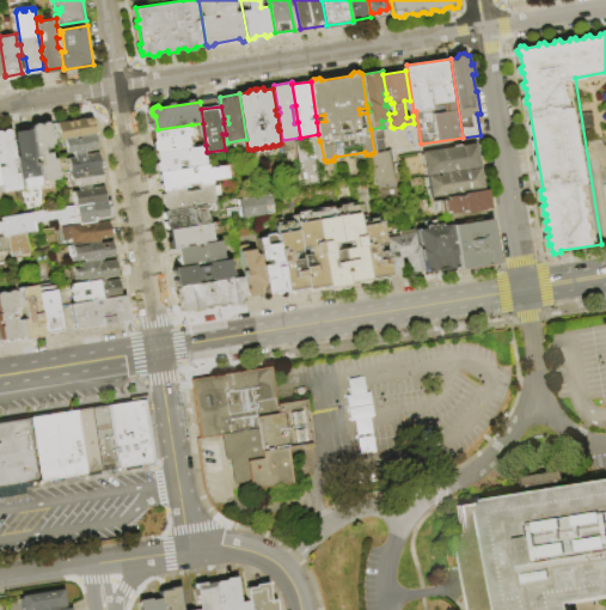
[(98,133),(69,138),(63,139),(61,121),(96,116),(98,133)]
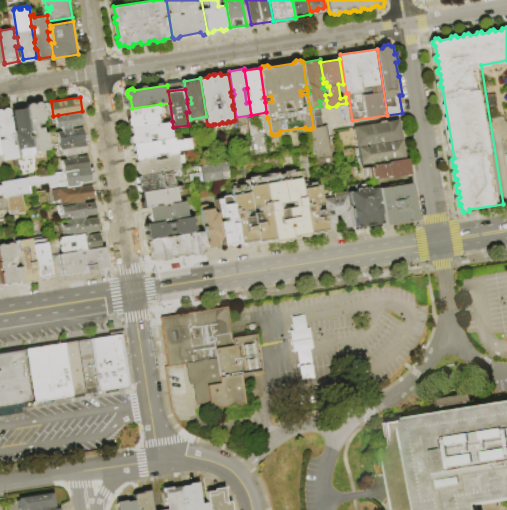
[(28,107),(28,104),(29,103),(30,102),(32,102),(34,102),(35,103),(36,103),(37,102),(38,101),(40,101),(41,101),(43,102),(44,102),(47,119),(44,120),(45,123),(39,124),(39,127),(45,126),(46,131),(49,131),(52,147),(49,149),(46,149),(43,149),(41,150),(37,150),(35,150),(33,137),(32,135),(35,135),(34,131),(32,131),(32,130),(28,107)]
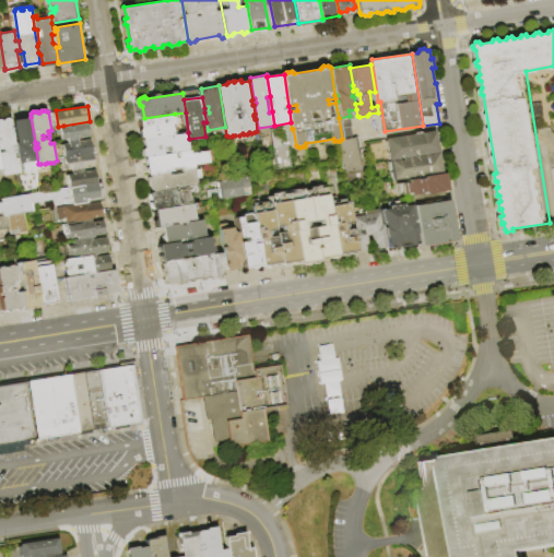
[(145,138),(143,137),(142,130),(143,127),(143,119),(144,118),(175,114),(177,117),(178,121),(176,123),(174,125),(176,133),(145,138)]
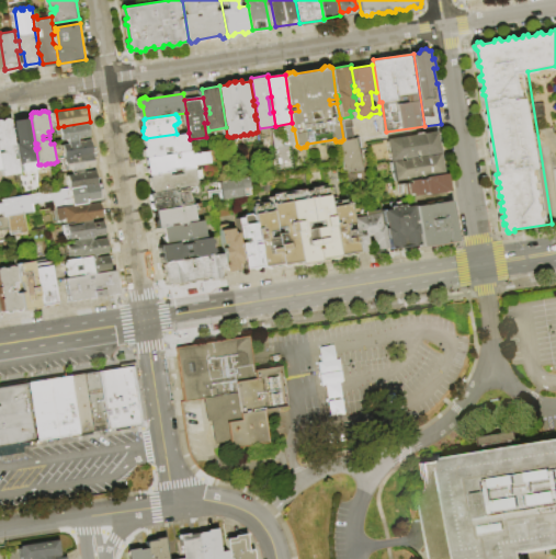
[(0,118),(2,118),(4,121),(6,117),(8,117),(11,117),(13,118),(18,145),(14,145),(16,158),(19,157),(21,172),(3,174),(2,168),(0,152),(8,151),(4,149),(0,149),(0,118)]
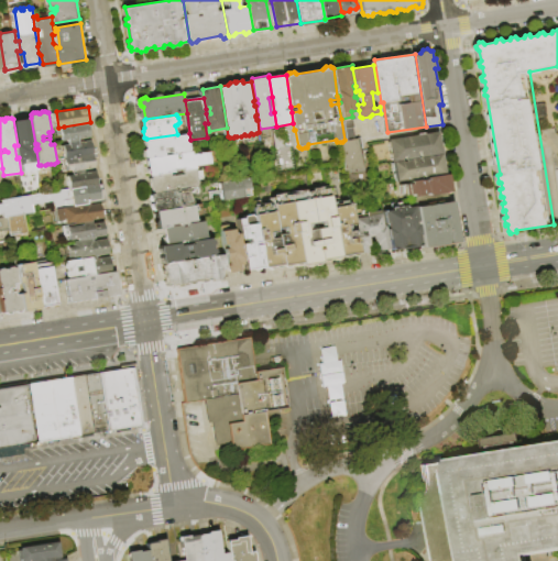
[(15,120),(31,118),(35,143),(33,145),(34,151),(36,151),(39,165),(40,175),(25,177),(23,163),(21,163),(18,143),(19,143),(15,120)]
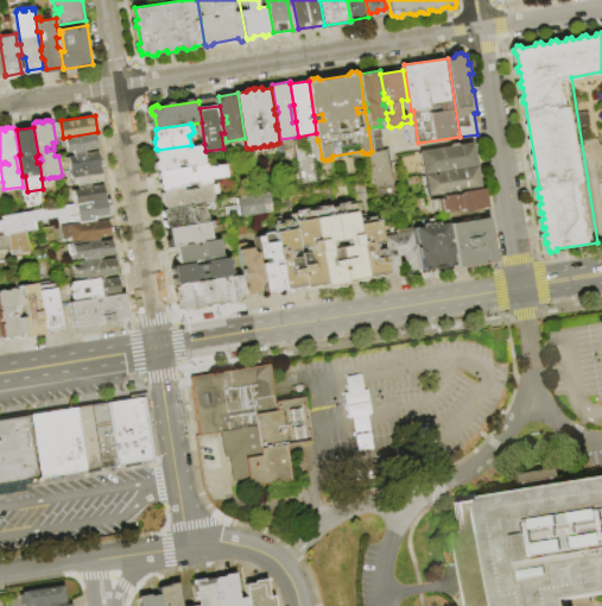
[(71,152),(69,137),(97,132),(100,147),(87,150),(76,151),(71,152)]
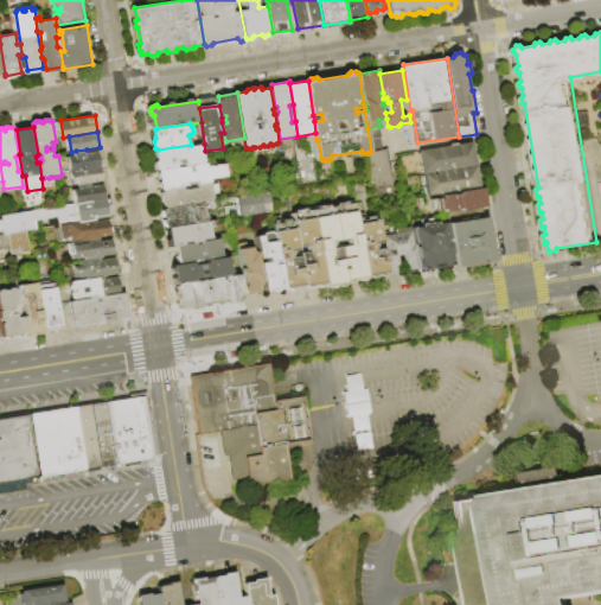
[(423,150),(478,141),(484,186),(430,195),(423,150)]
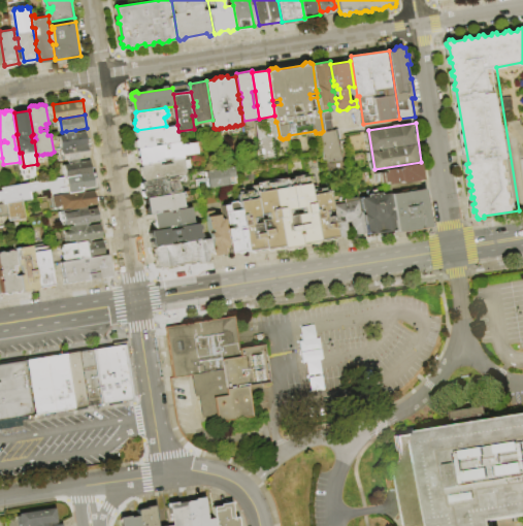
[(140,148),(138,148),(136,140),(138,139),(137,130),(166,126),(177,125),(178,131),(177,132),(178,133),(180,134),(181,138),(180,141),(170,143),(166,143),(164,144),(163,137),(156,138),(157,145),(140,148)]
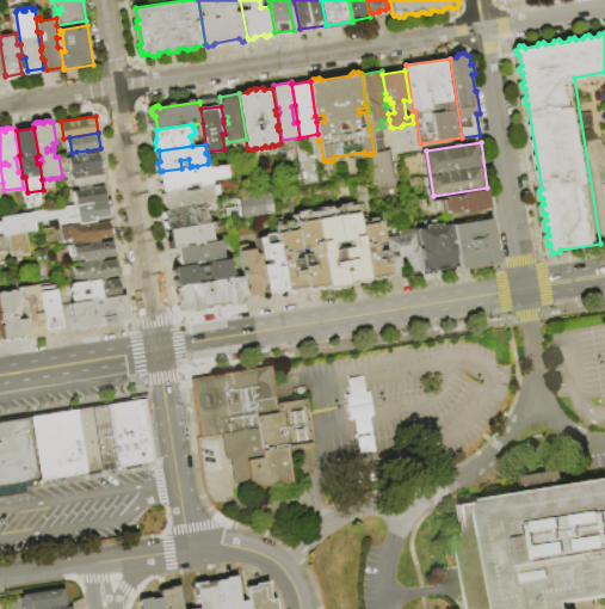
[(375,152),(395,148),(401,184),(386,186),(386,184),(380,185),(375,152)]
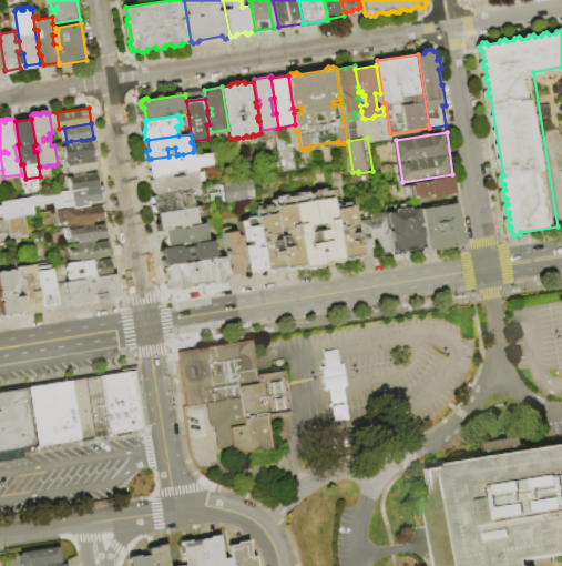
[(96,154),(69,159),(67,145),(72,144),(71,141),(81,140),(82,143),(94,141),(96,154)]
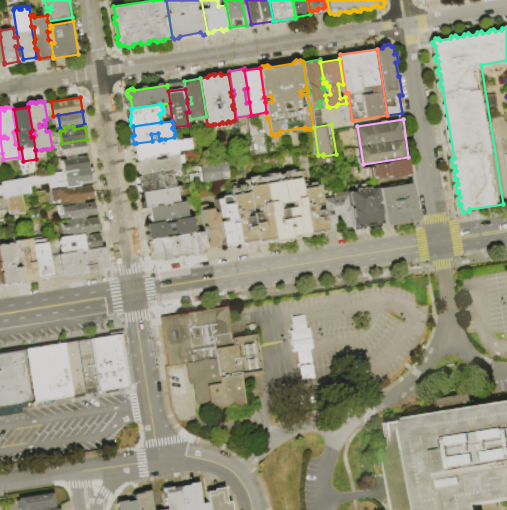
[(141,159),(138,160),(137,157),(137,154),(137,150),(136,150),(136,146),(136,143),(152,141),(159,140),(161,139),(162,144),(165,143),(165,139),(174,137),(176,137),(177,139),(192,137),(194,148),(179,150),(180,153),(169,155),(169,152),(160,153),(160,156),(158,157),(141,159)]
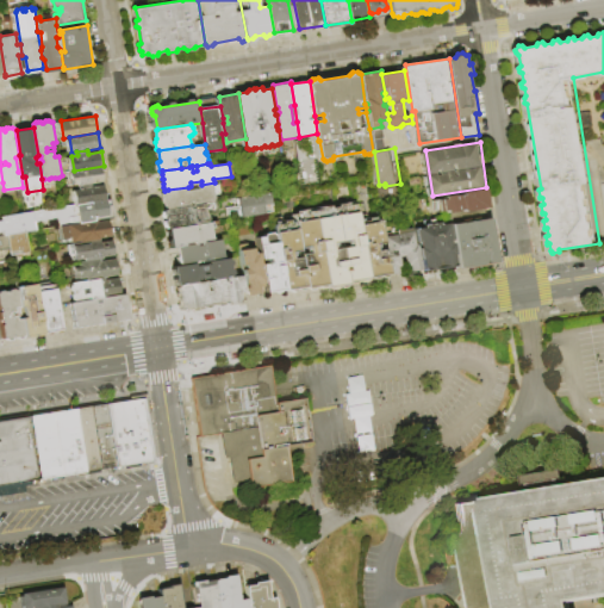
[(76,185),(74,171),(104,166),(106,180),(76,185)]
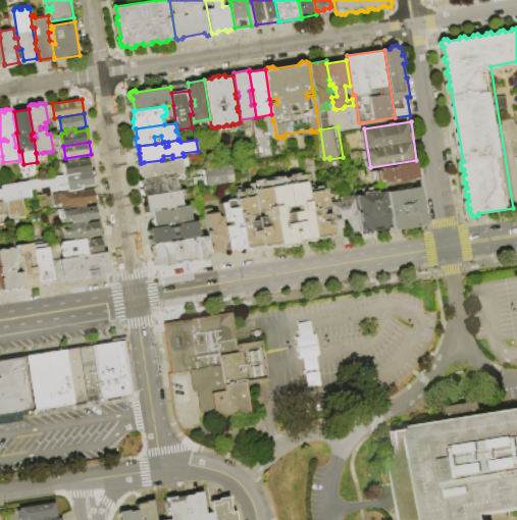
[(177,172),(168,174),(167,171),(165,172),(165,174),(146,177),(146,176),(144,177),(144,176),(142,165),(144,163),(144,162),(161,160),(161,162),(173,161),(172,158),(184,156),(185,157),(186,162),(185,163),(186,165),(187,170),(186,171),(177,172)]
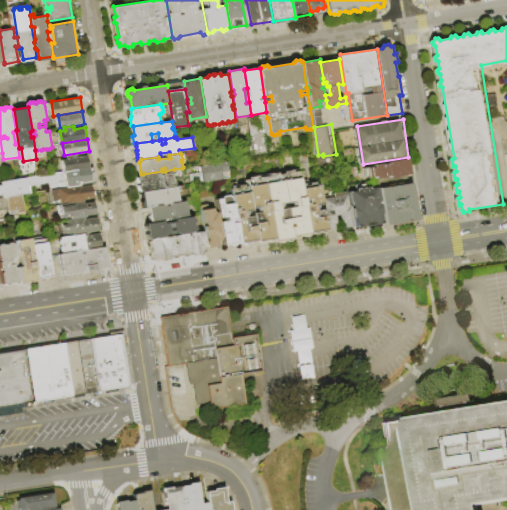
[(91,166),(66,170),(64,159),(90,155),(91,166)]
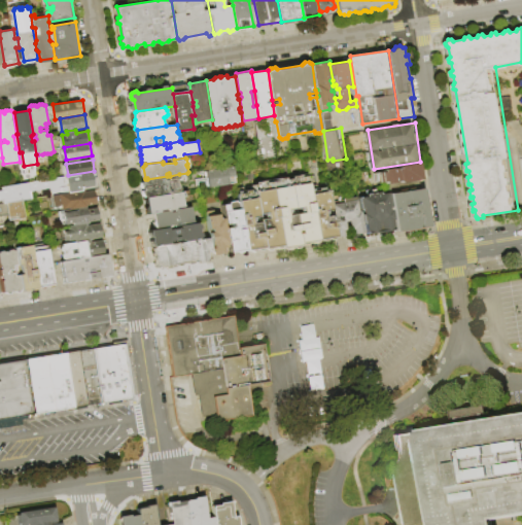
[(380,182),(379,172),(388,171),(388,169),(396,167),(396,168),(401,168),(402,166),(422,163),(425,179),(405,182),(403,180),(398,181),(398,182),(390,184),(389,180),(380,182)]
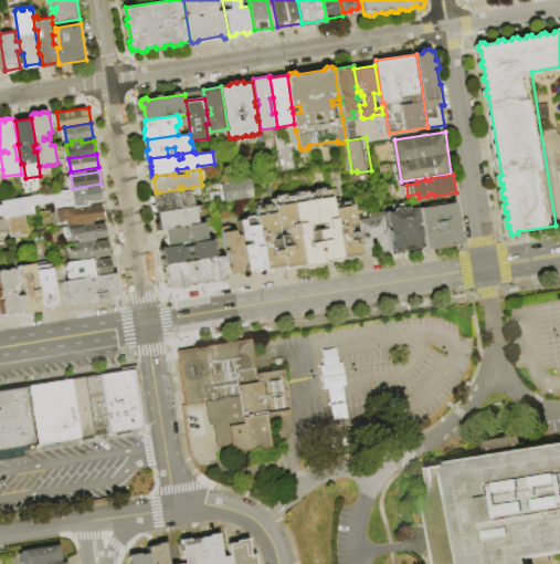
[(221,180),(222,198),(253,196),(252,177),(221,180)]
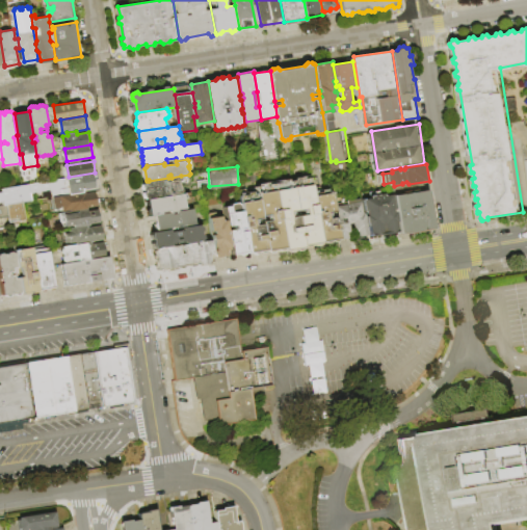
[(53,180),(69,177),(95,173),(98,188),(84,190),(85,191),(56,195),(55,195),(54,189),(53,180)]
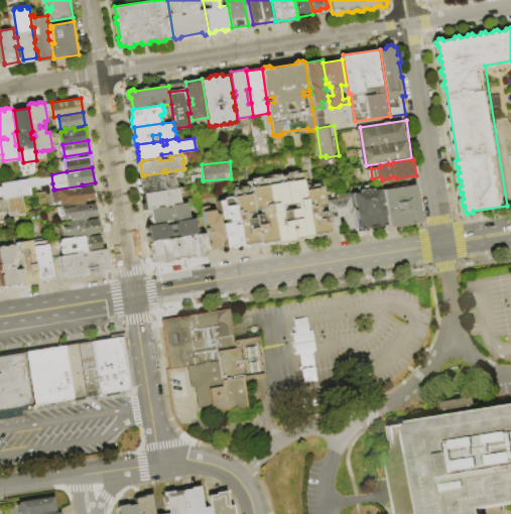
[(145,193),(144,193),(142,191),(142,187),(143,184),(141,183),(141,178),(142,176),(144,176),(144,175),(163,172),(166,172),(175,170),(176,171),(181,170),(182,175),(176,176),(177,179),(179,181),(179,185),(178,187),(168,188),(168,186),(162,187),(161,189),(145,193)]
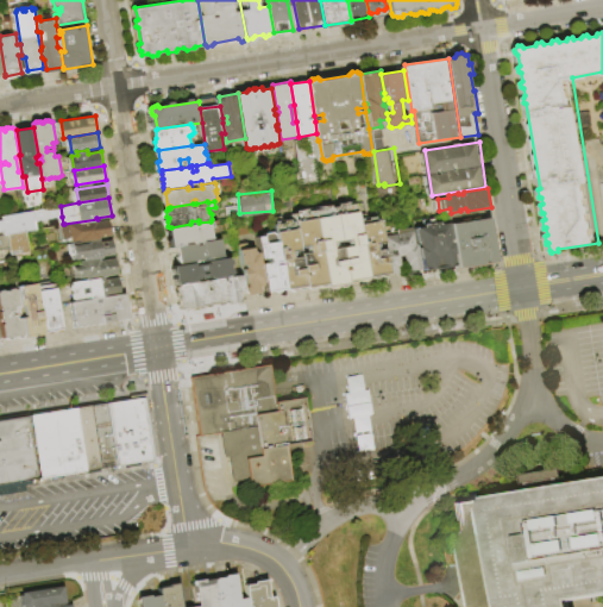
[(393,273),(390,273),(388,275),(384,276),(382,274),(379,277),(376,277),(374,276),(371,276),(369,279),(368,280),(365,280),(363,280),(362,277),(359,279),(359,280),(358,281),(356,282),(353,282),(352,281),(352,282),(350,283),(347,286),(345,286),(344,286),(341,285),(340,285),(339,287),(337,287),(334,287),(332,286),(331,286),(330,282),(328,285),(326,286),(324,287),(321,286),(321,283),(318,285),(318,286),(316,288),(313,288),(311,288),(309,286),(306,288),(301,288),(300,287),(297,289),(294,291),(291,291),(290,288),(289,288),(281,233),(280,224),(280,220),(295,218),(296,221),(300,220),(299,213),(302,212),(302,210),(308,210),(309,212),(330,208),(330,206),(335,205),(337,207),(344,206),(344,204),(350,202),(351,205),(360,204),(363,223),(384,220),(388,242),(379,243),(381,249),(389,248),(393,273)]
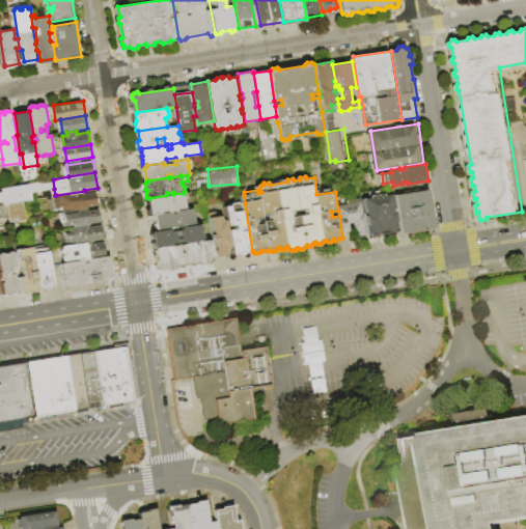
[(53,179),(54,189),(33,192),(34,198),(27,199),(5,203),(5,201),(0,202),(0,191),(4,191),(3,187),(53,179)]
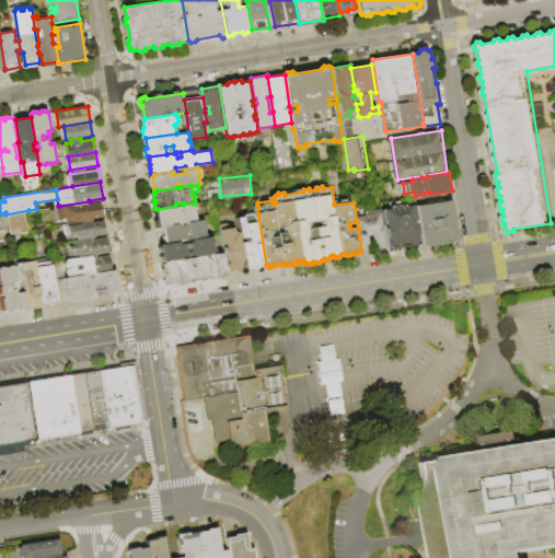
[(418,205),(423,233),(421,233),(424,244),(395,248),(394,237),(392,237),(391,228),(392,228),(391,221),(390,221),(388,210),(395,209),(395,204),(401,202),(400,201),(404,200),(405,204),(411,202),(411,207),(418,205)]
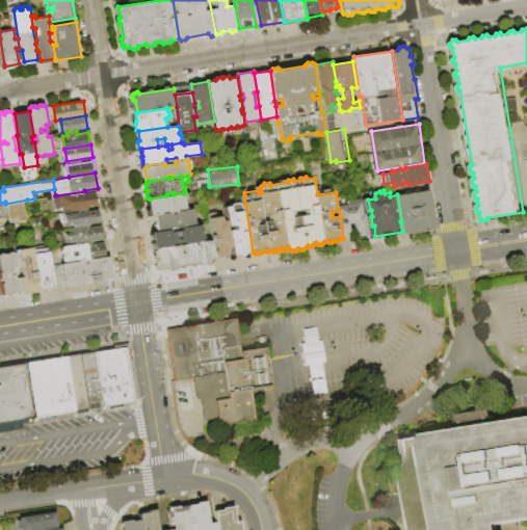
[(403,234),(401,221),(397,194),(431,190),(438,229),(403,234)]
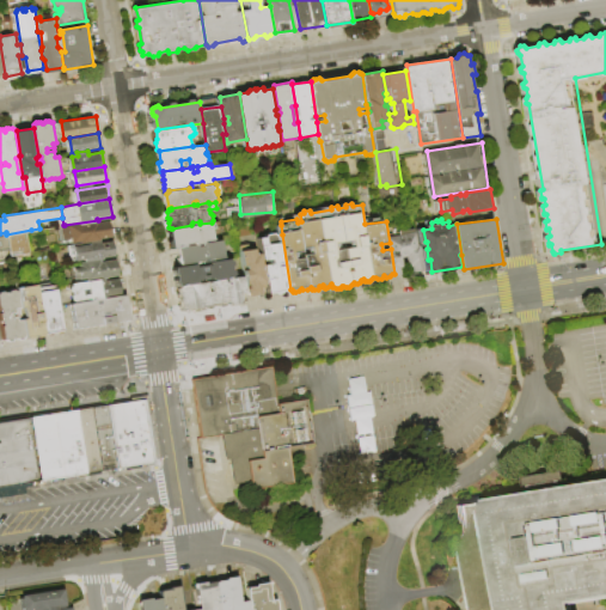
[(98,220),(99,220),(101,221),(111,220),(114,237),(103,238),(104,239),(103,241),(84,243),(84,241),(75,242),(74,238),(67,239),(65,225),(98,220)]
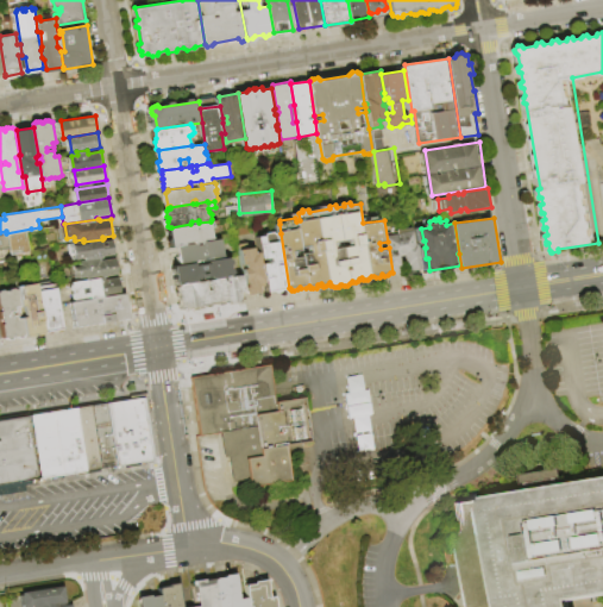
[(181,245),(175,246),(175,245),(173,244),(171,239),(174,238),(171,227),(190,224),(199,223),(211,221),(221,220),(223,225),(217,225),(218,227),(214,227),(215,238),(207,239),(205,242),(181,245)]
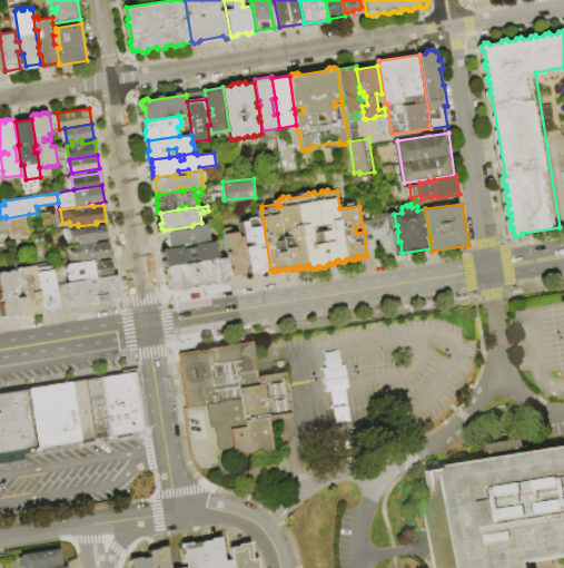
[(0,218),(6,218),(29,214),(32,235),(25,236),(25,234),(22,232),(13,234),(13,232),(0,233),(0,218)]
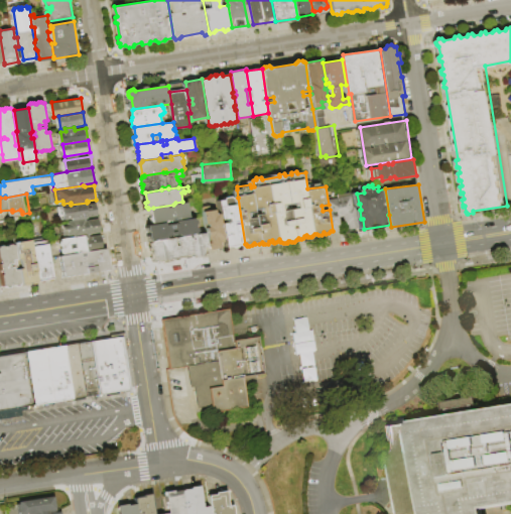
[(245,244),(228,247),(225,223),(232,222),(232,218),(224,220),(222,200),(228,200),(228,197),(235,196),(238,198),(245,244)]
